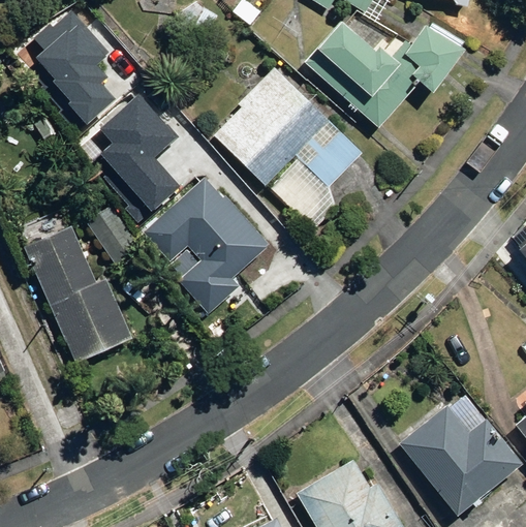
[(265,0),(242,0),(230,13),(246,27),(268,2),(265,0)]
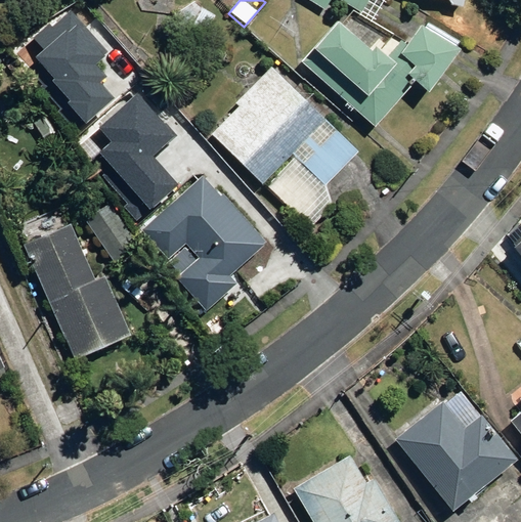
[(305,0),(323,11),(330,0),(336,0),(361,15),(370,0),(305,0)]
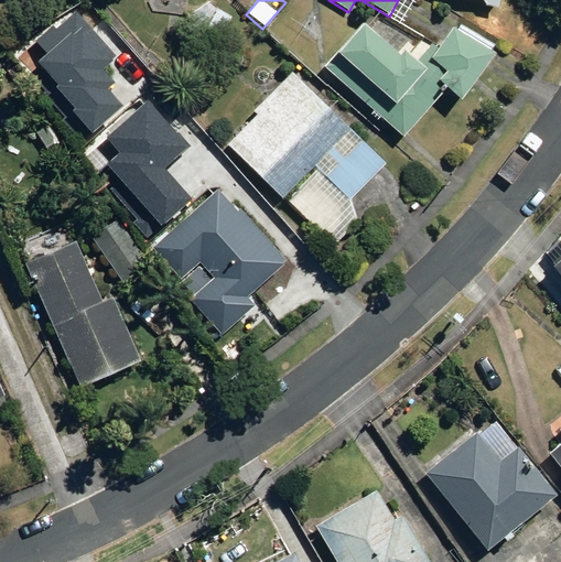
[(68,138),(116,105),(96,76),(112,64),(75,10),(10,55),(68,138)]
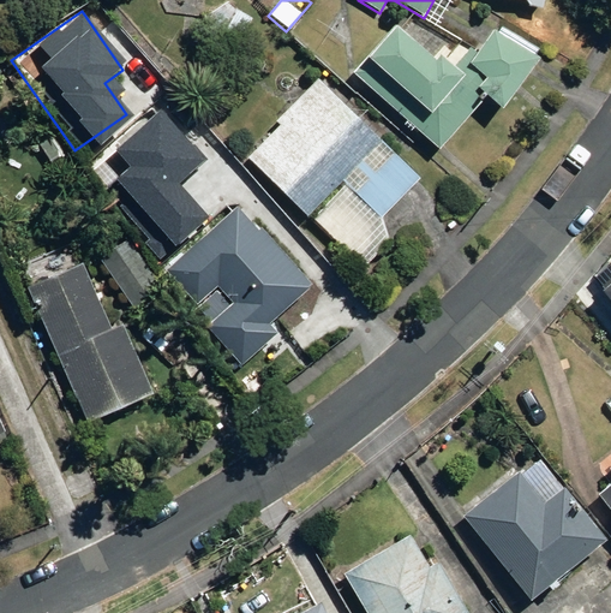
[(378,93),(393,77),(419,102),(405,118),(437,148),(486,94),(504,109),(545,66),(499,24),(473,53),(467,47),(455,60),(441,47),(433,57),(420,43),(399,24),(355,71),(378,93)]
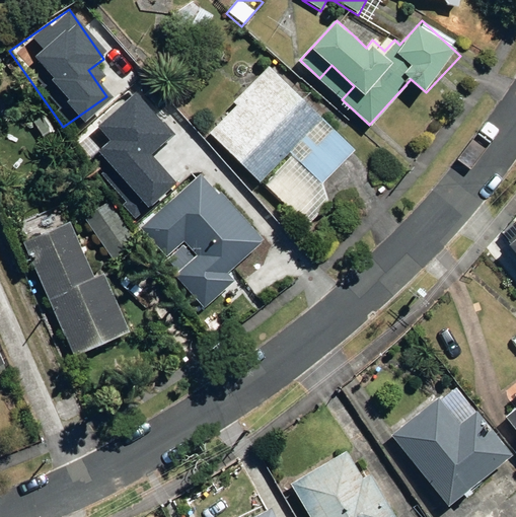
[(302,224),(313,223),(327,209),(325,190),(320,185),(355,150),(272,68),(237,102),(209,132),(302,224)]
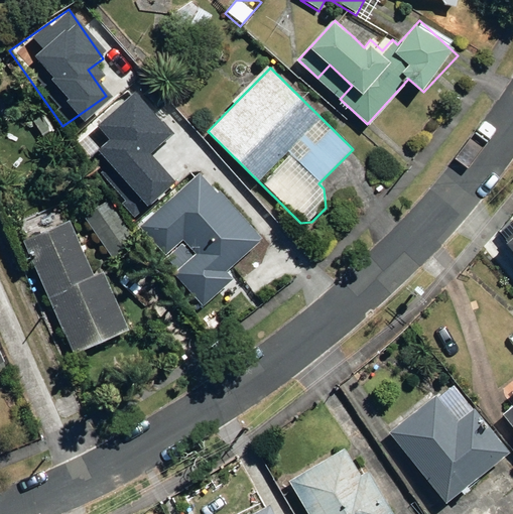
[(148,156),(172,135),(134,93),(94,128),(106,141),(95,151),(107,165),(98,172),(123,203),(120,206),(132,220),(172,184),(148,156)]
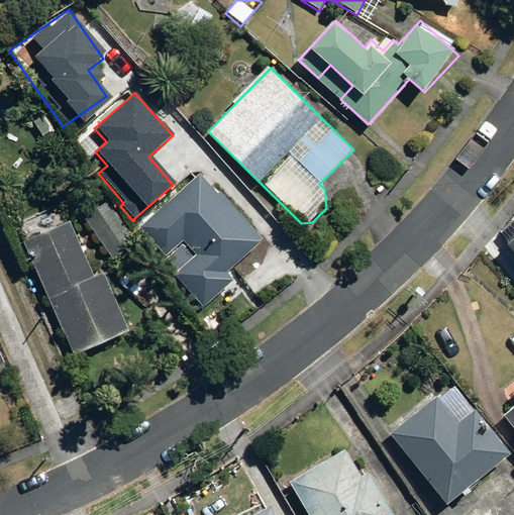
[(268,245),(198,174),(139,229),(178,270),(173,275),(203,307),(268,245)]
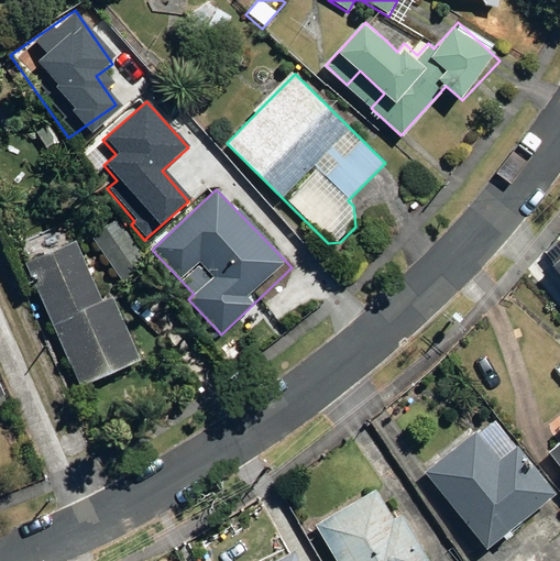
[(149,265),(113,215),(86,234),(121,285),(149,265)]
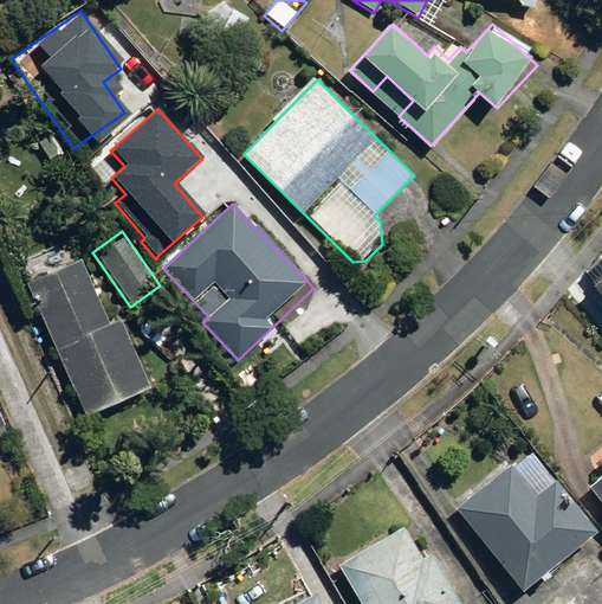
[(121,317),(109,322),(82,259),(27,283),(86,417),(137,394),(151,389),(121,317)]
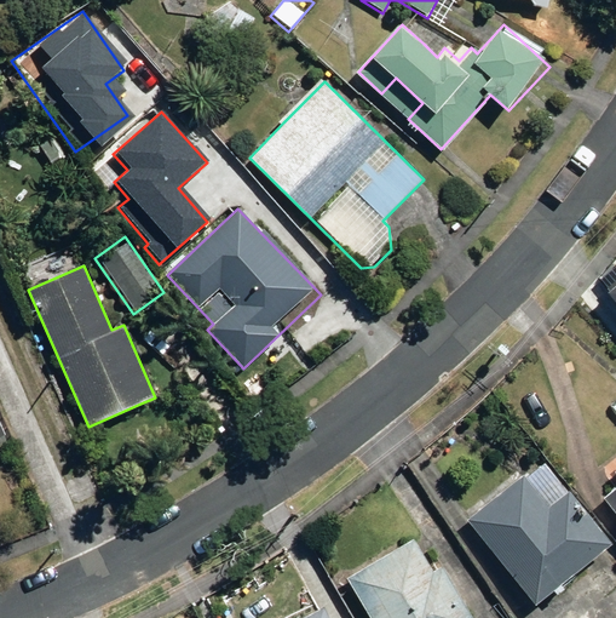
[(615,279),(602,291),(615,308),(615,279)]
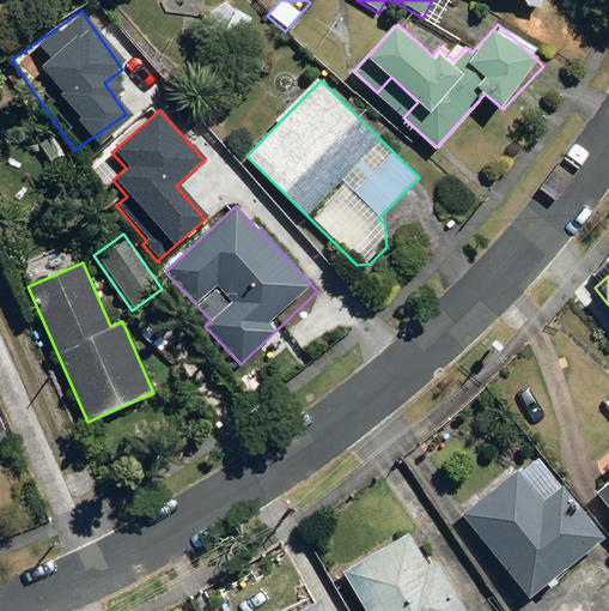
[(535,452),(461,513),(528,596),(602,534),(535,452)]
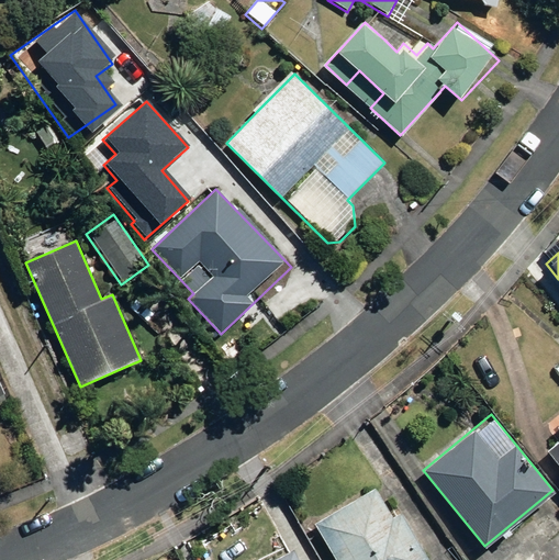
[(558,426),(558,427),(558,426),(558,443),(547,452),(558,466),(558,426)]
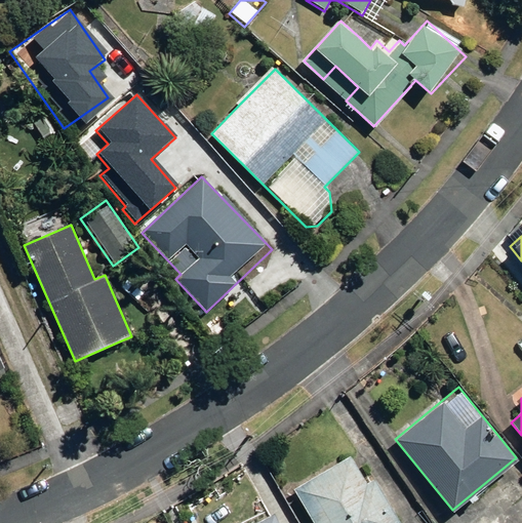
[(400,522),(371,476),(363,481),(349,456),(292,489),(312,522),(400,522)]
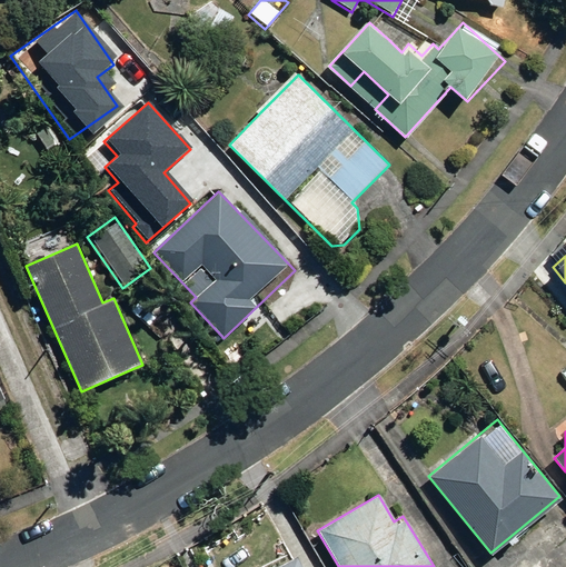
[(301,566),(294,553),(267,566),(301,566)]
